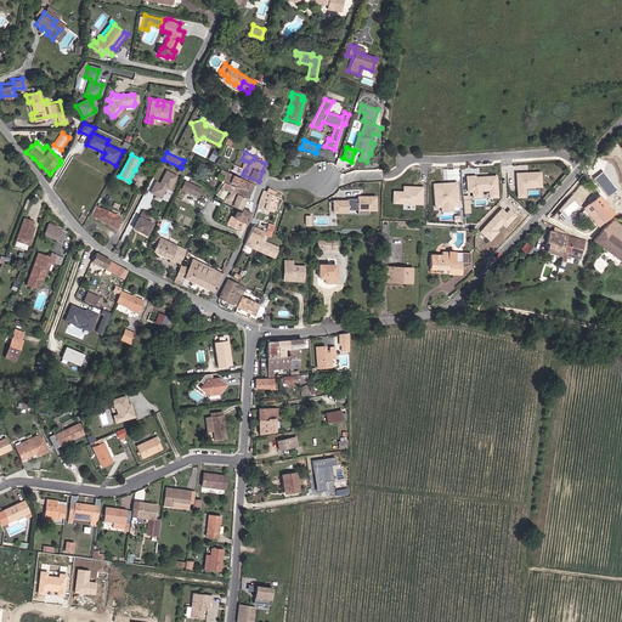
[(177,175),(167,170),(160,182),(156,180),(150,192),(160,198),(167,187),(170,190),(177,175)]
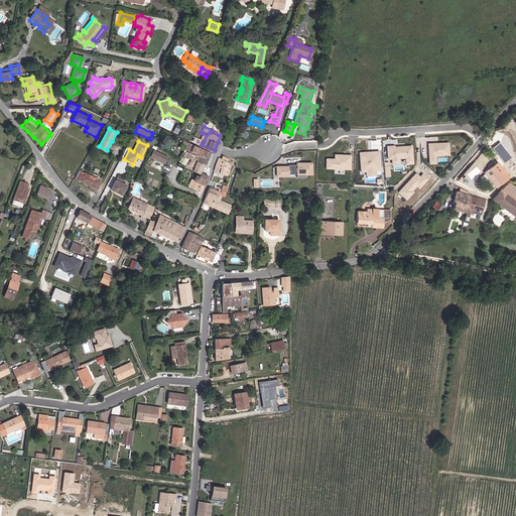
[(184,141),(184,143),(186,144),(184,149),(190,151),(192,143),(184,141)]
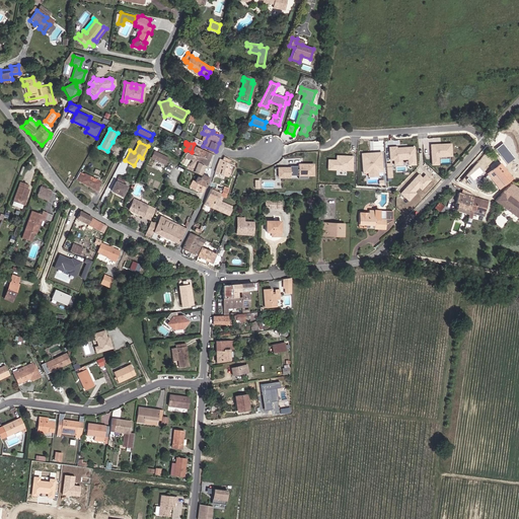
[(451,142),(430,143),(431,164),(439,164),(438,156),(452,155),(451,142)]
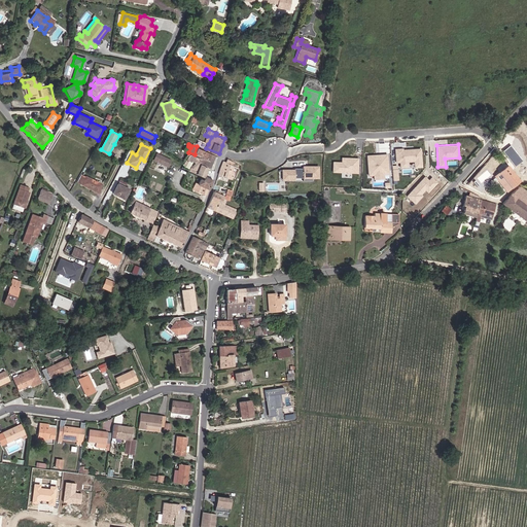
[(403,147),(394,148),(395,163),(399,163),(399,167),(409,167),(408,162),(414,161),(414,168),(422,167),(421,148),(403,149),(403,147)]
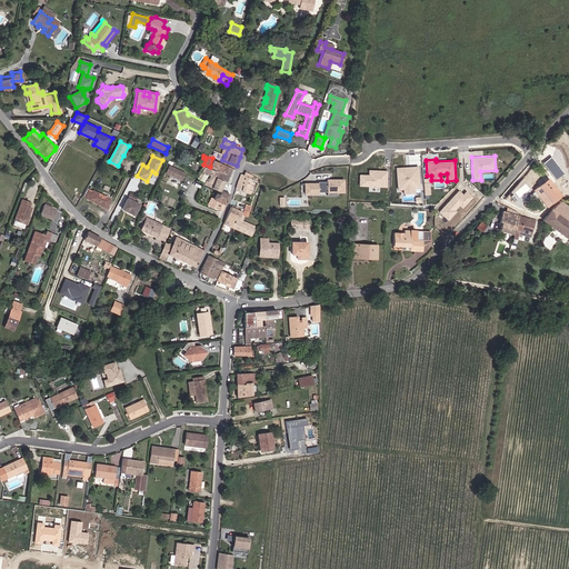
[(219,171),(219,172),(218,177),(225,180),(226,181),(231,168),(213,160),(210,167),(219,171)]
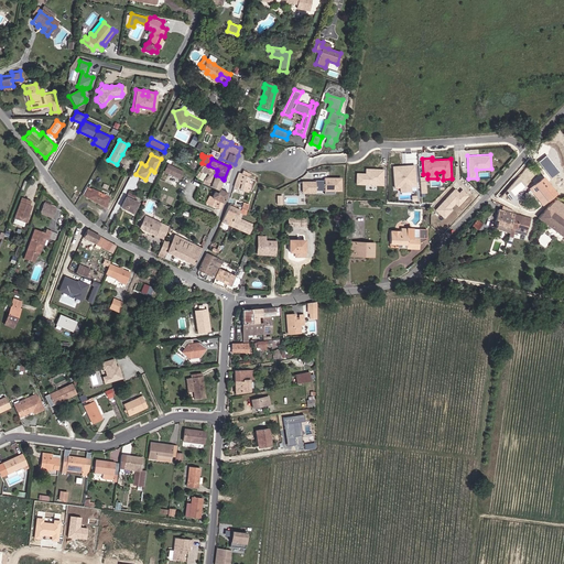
[(180,180),(184,172),(169,164),(164,173),(180,180)]
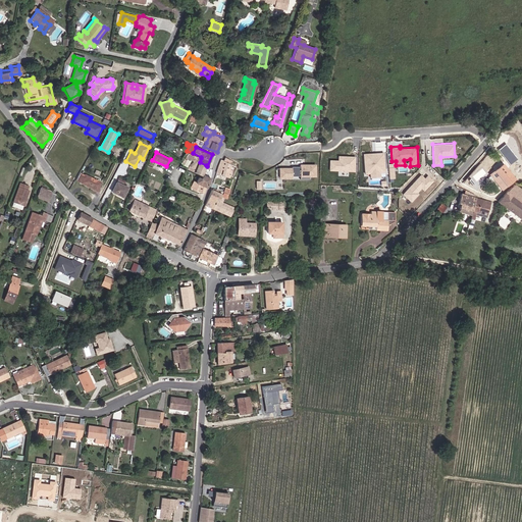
[(384,152),(363,153),(365,173),(370,173),(370,177),(380,176),(380,172),(385,172),(384,152)]
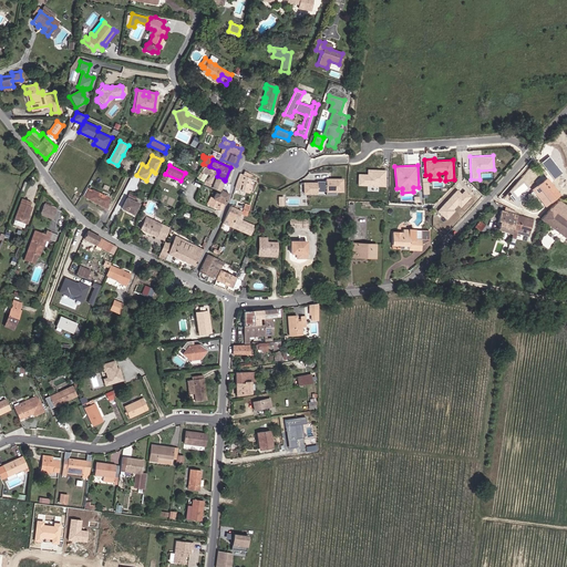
[(218,189),(224,179),(217,176),(218,172),(209,168),(208,172),(209,173),(206,181),(203,179),(202,182),(218,189)]
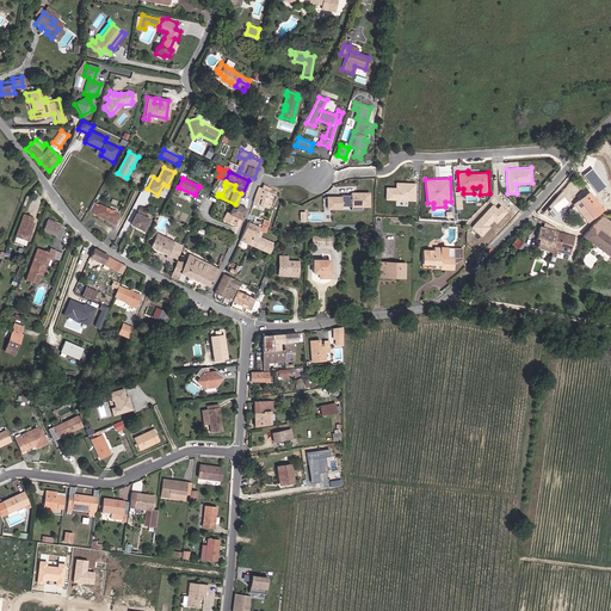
[(396,187),(387,187),(387,199),(396,199),(396,205),(408,207),(408,201),(415,201),(415,184),(396,183),(396,187)]
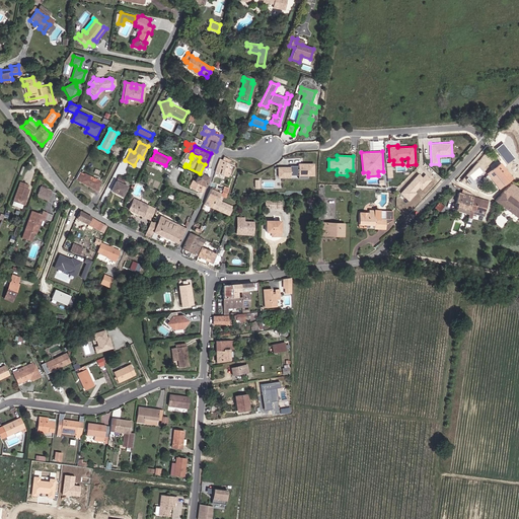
[(499,189),(510,180),(511,179),(518,172),(518,169),(509,156),(507,157),(500,164),(492,171),(489,168),(486,172),(499,189)]
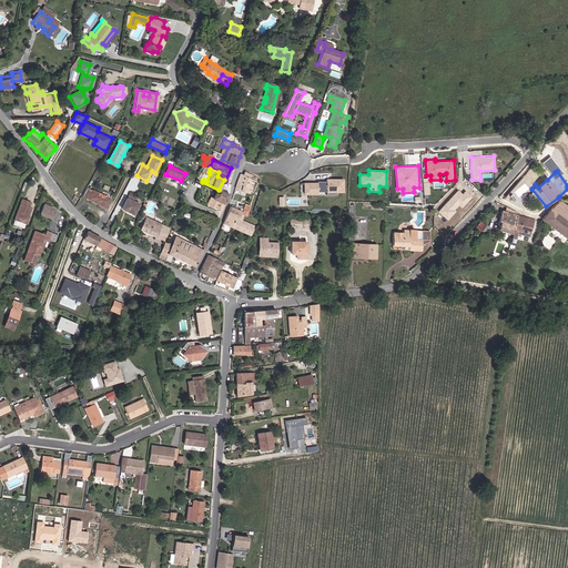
[(244,175),(241,173),(236,188),(251,193),(253,186),(251,185),(253,179),(244,175)]
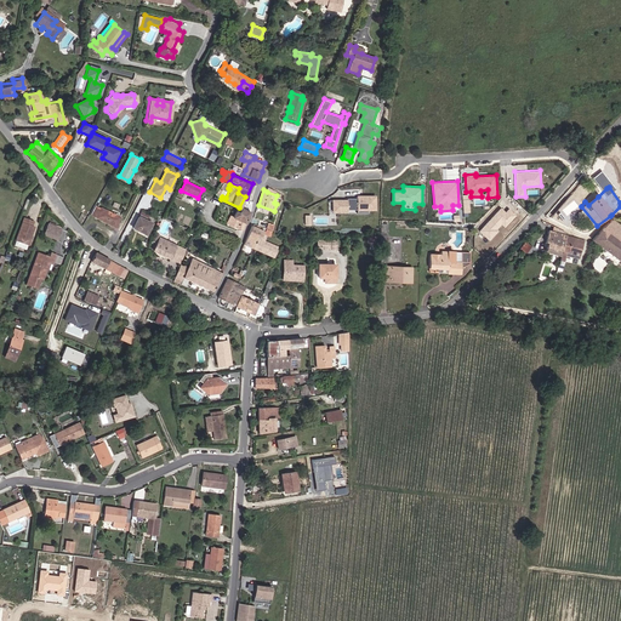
[(594,193),(585,201),(588,205),(598,197),(594,193)]
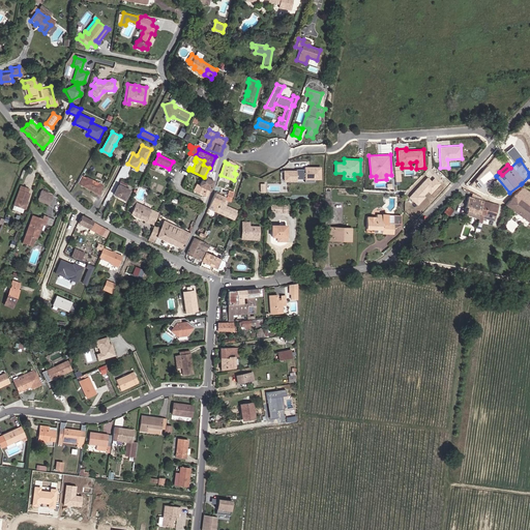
[(296,170),(284,170),(284,180),(296,180),(296,178),(304,178),(304,181),(315,181),(315,180),(322,180),(322,166),(304,166),(304,169),(296,169),(296,170)]
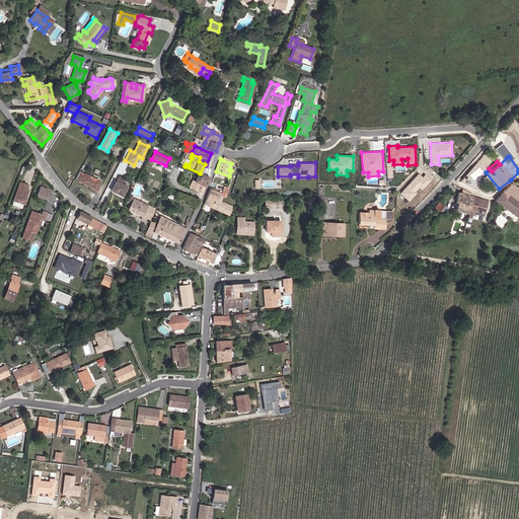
[(81,171),(77,178),(98,190),(102,181),(81,171)]
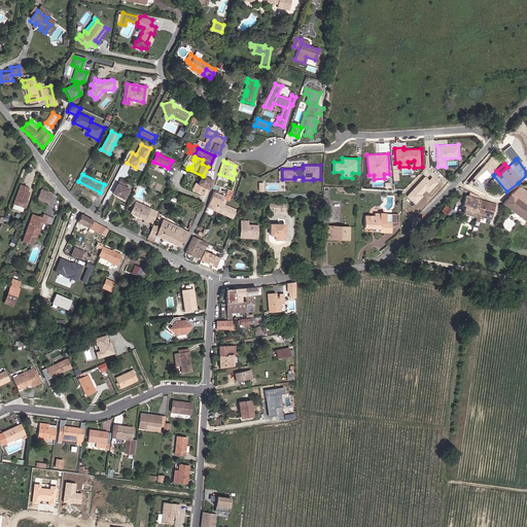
[(203,186),(207,188),(208,189),(212,180),(211,179),(205,176),(203,179),(200,178),(194,190),(200,192),(203,186)]
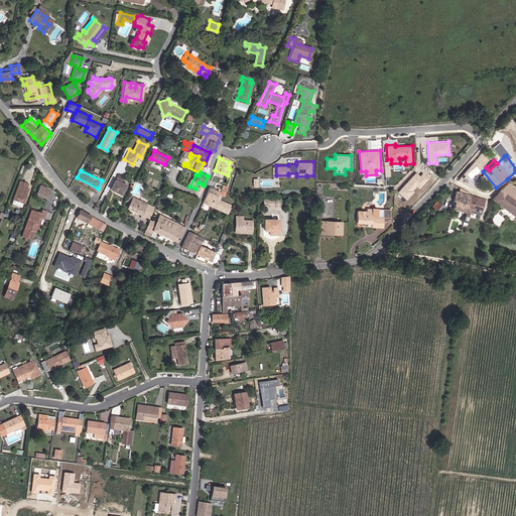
[(420,176),(416,172),(399,191),(406,199),(413,191),(411,190),(416,184),(419,188),(427,179),(422,174),(420,176)]
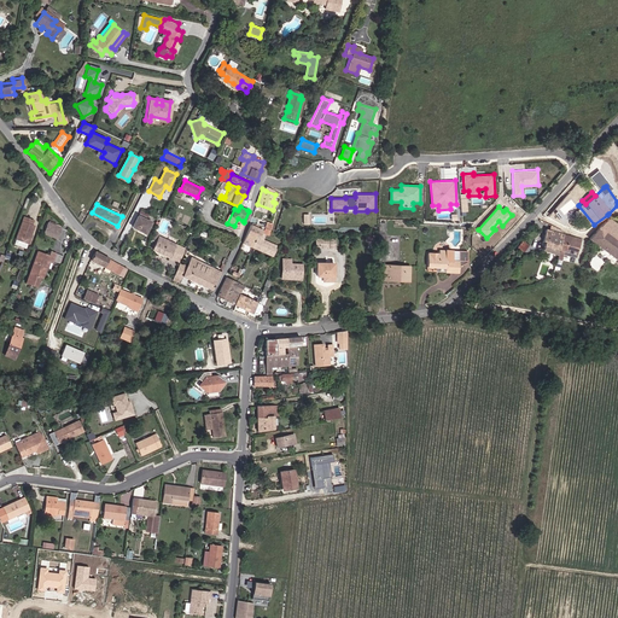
[(138,215),(133,226),(146,232),(152,222),(138,215)]
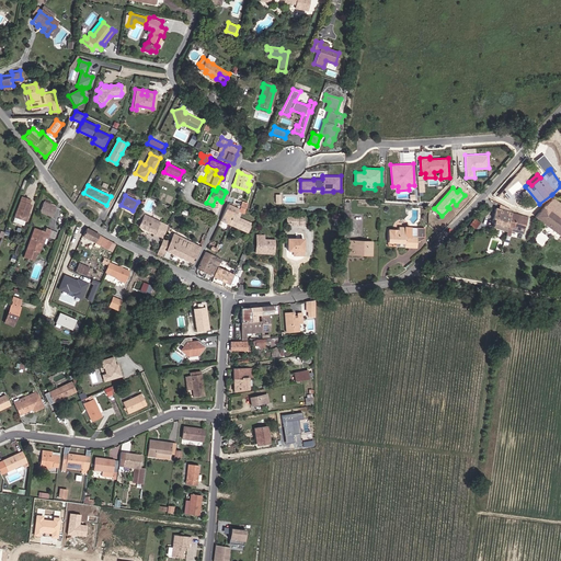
[(15,216),(25,220),(29,214),(32,205),(29,204),(31,199),(22,196),(15,216)]
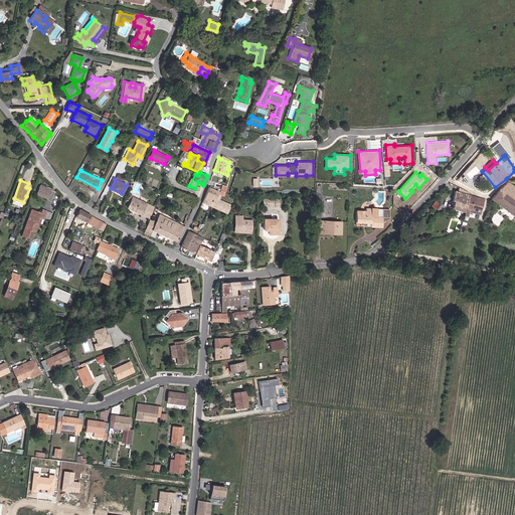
[(514,188),(507,183),(491,200),(514,218),(514,188)]
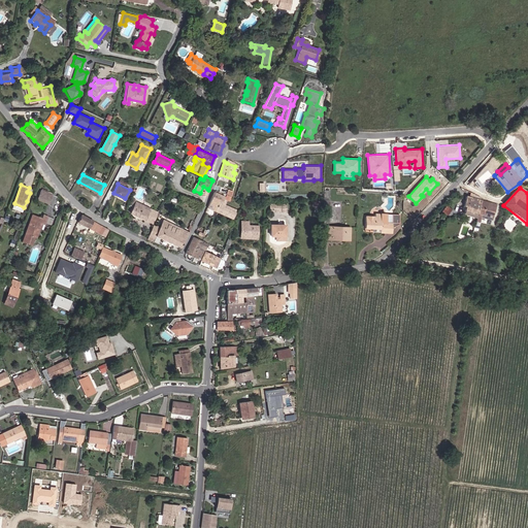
[(53,194),(41,190),(37,199),(50,203),(53,194)]
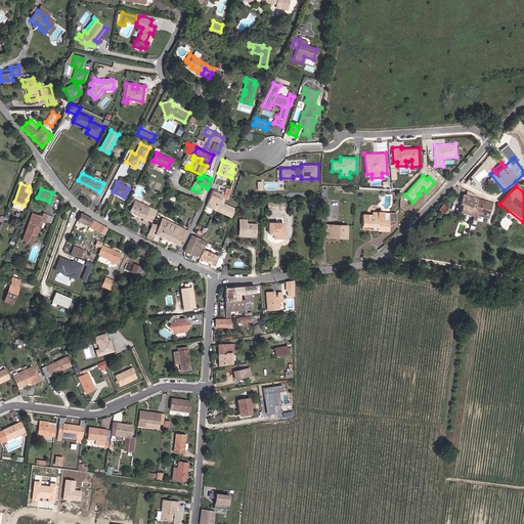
[(207,206),(215,210),(218,202),(220,203),(223,195),(214,191),(213,191),(212,193),(215,194),(214,198),(211,197),(207,206)]
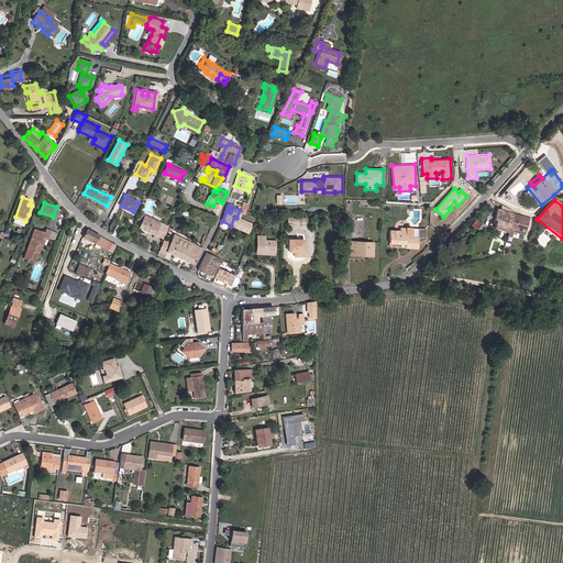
[(249,232),(252,225),(240,220),(241,218),(243,211),(240,210),(236,218),(234,217),(231,225),(249,232)]
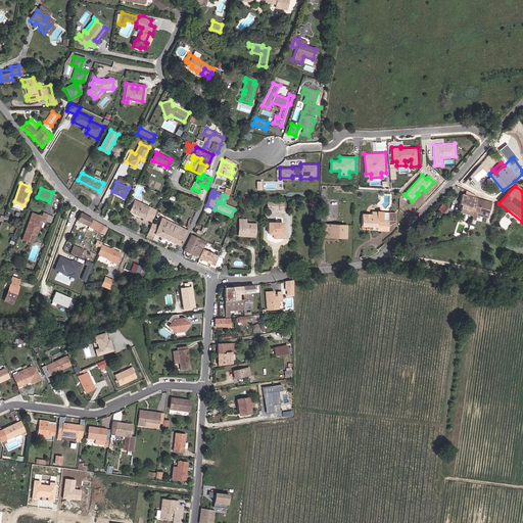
[(460,211),(472,216),(477,199),(475,199),(465,196),(463,195),(459,208),(461,208),(460,211)]
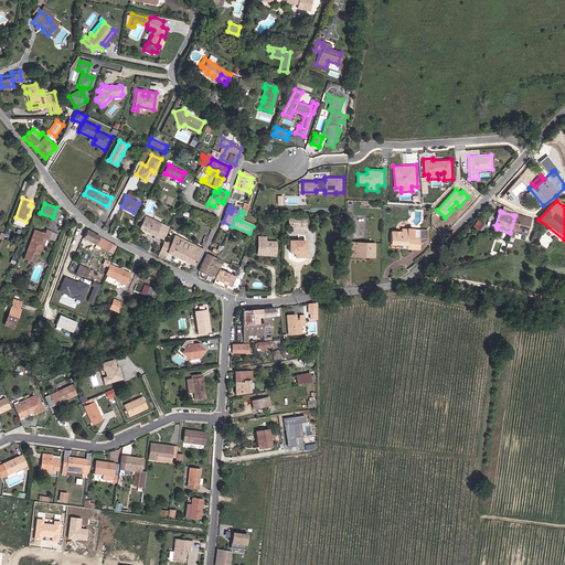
[(519,228),(528,231),(531,220),(515,215),(510,233),(509,237),(515,238),(519,228)]
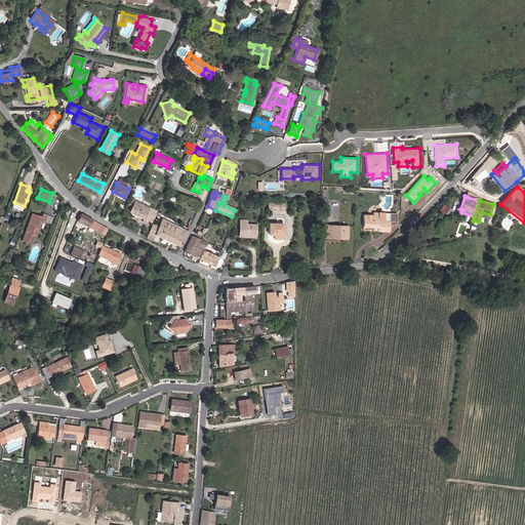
[(153,209),(136,202),(131,212),(144,218),(144,217),(148,219),(153,209)]
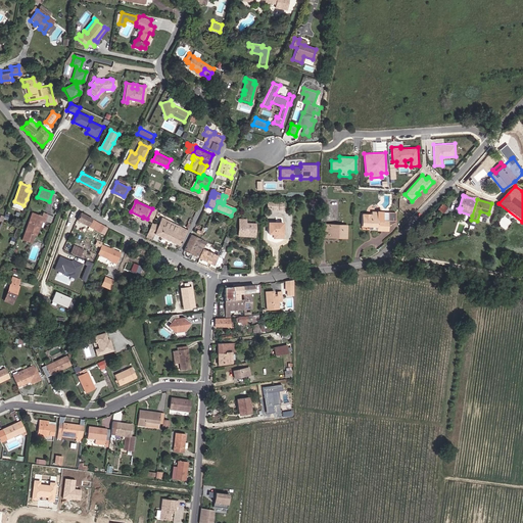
[(156,210),(152,208),(147,219),(147,220),(151,222),(156,210)]
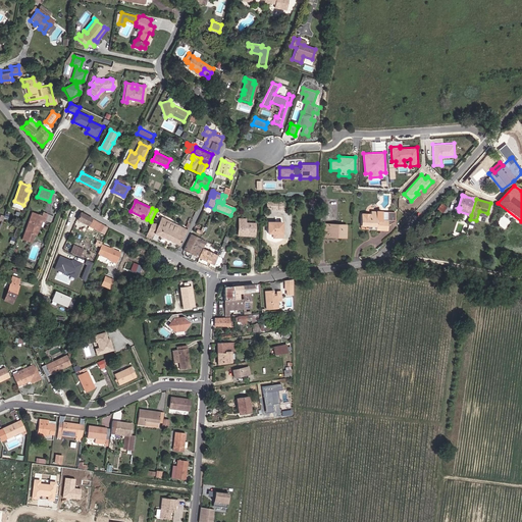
[(32,211),(22,239),(32,242),(35,235),(37,236),(43,221),(45,222),(48,213),(43,212),(42,215),(32,211)]
